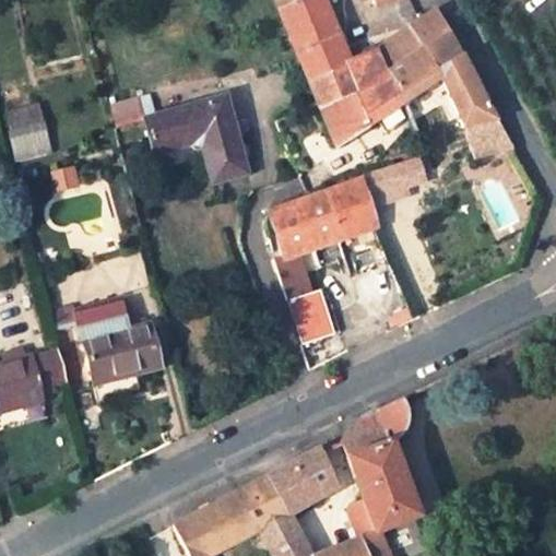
[(380,72),(389,68),(424,45),(411,22),(377,45),(375,40),(349,50),(326,0),(292,0),(280,7),(310,78),(352,60),(357,73),(377,66),(380,72)]
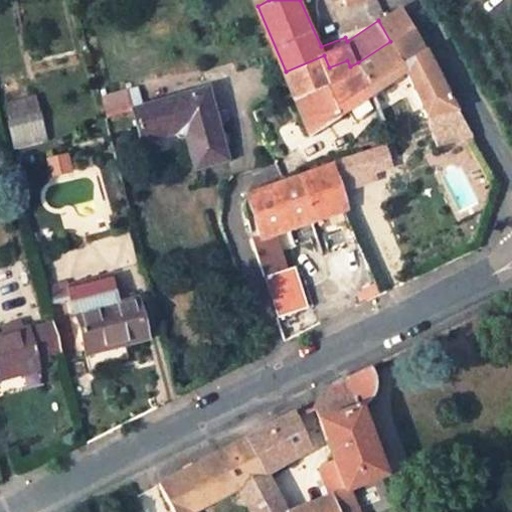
[(390,41),(358,62),(373,91),(406,70),(430,113),(441,146),(474,133),(440,71),(400,6),(390,12),(378,20),(390,41)]
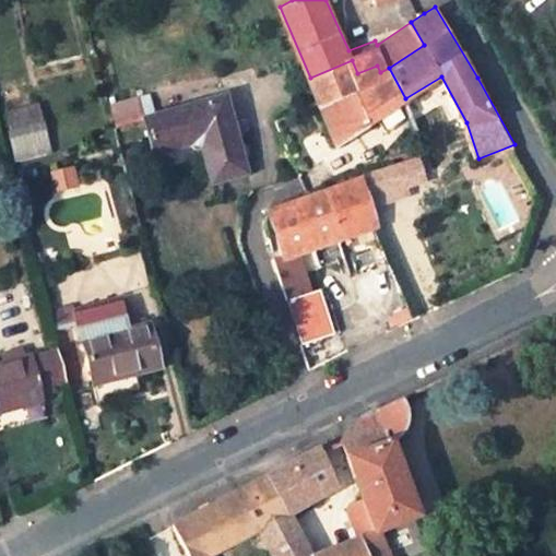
[(338,142),(405,98),(389,68),(380,72),(377,66),(357,73),(352,60),(310,78),(319,99),(338,142)]
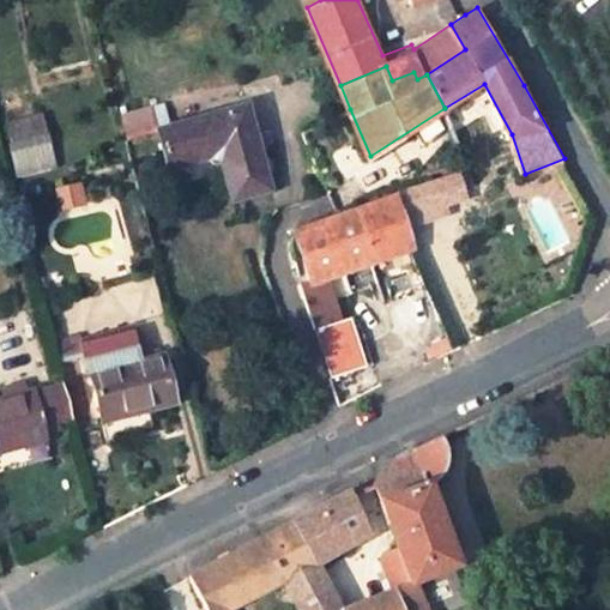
[(167,126),(163,103),(122,112),(127,133),(167,126)]
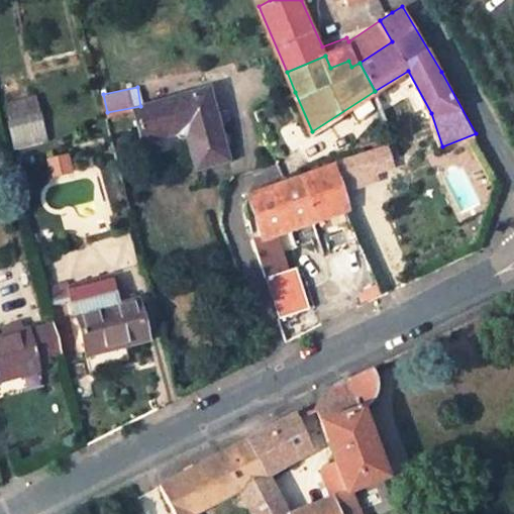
[(228,157),(208,87),(134,107),(143,139),(179,129),(189,135),(198,166),(228,157)]
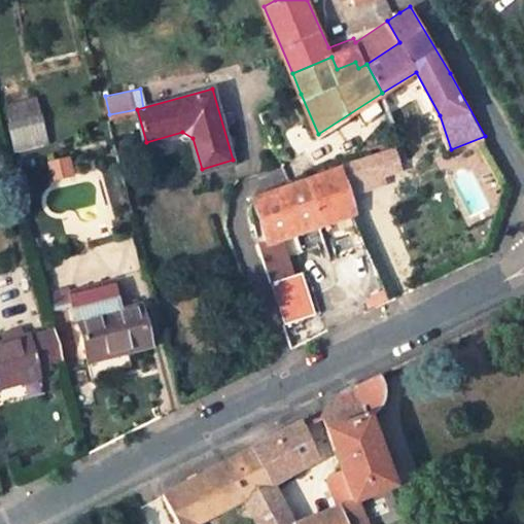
[(14,151),(49,142),(36,95),(2,104),(14,151)]
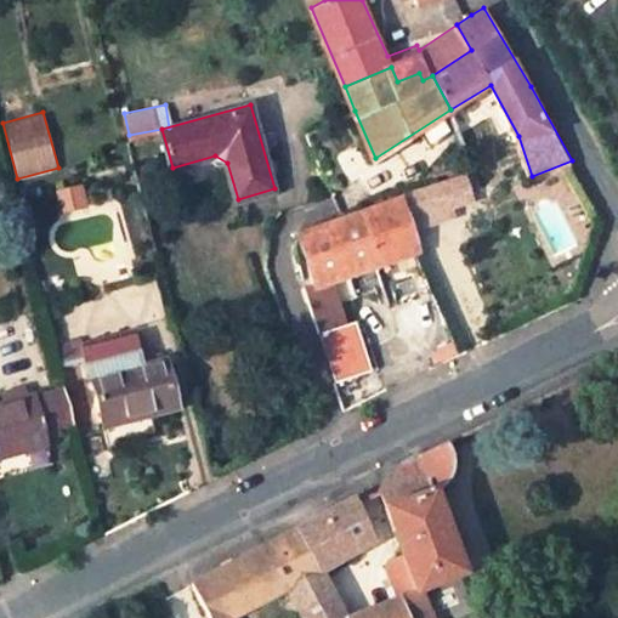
[(478,170),(441,182),(398,194),(406,219),(474,198),(471,190),(483,185),(478,170)]
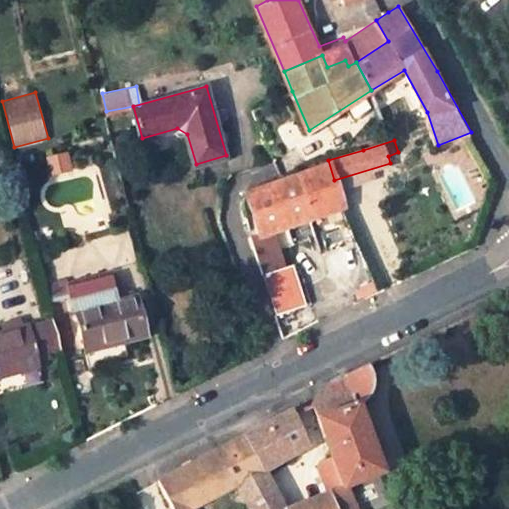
[(267,231),(343,205),(334,180),(328,160),(284,175),(247,188),(260,228),(261,232),(267,231)]
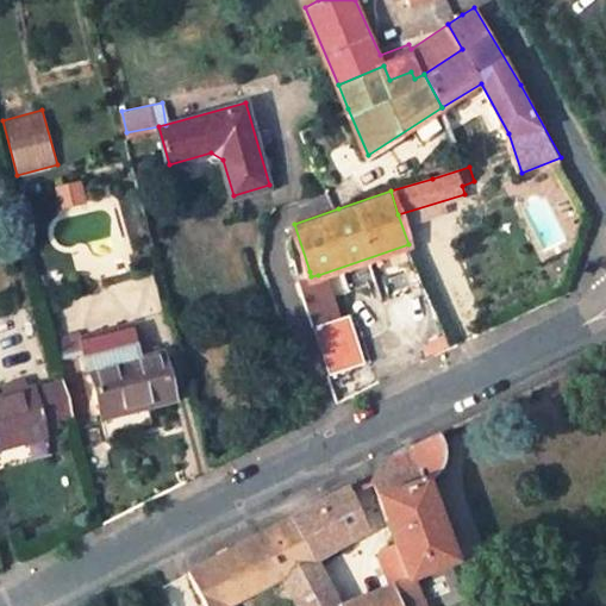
[(294,224),(289,252),(297,276),(310,272),(294,224)]
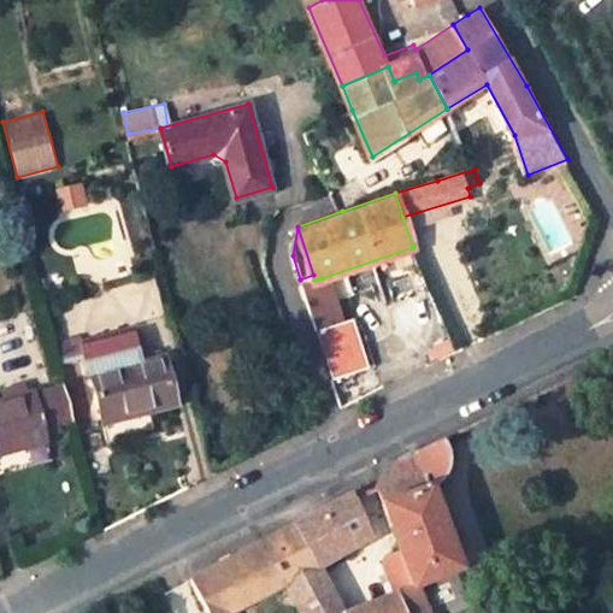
[(302,284),(317,329),(354,317),(322,278),(314,280),(302,284)]
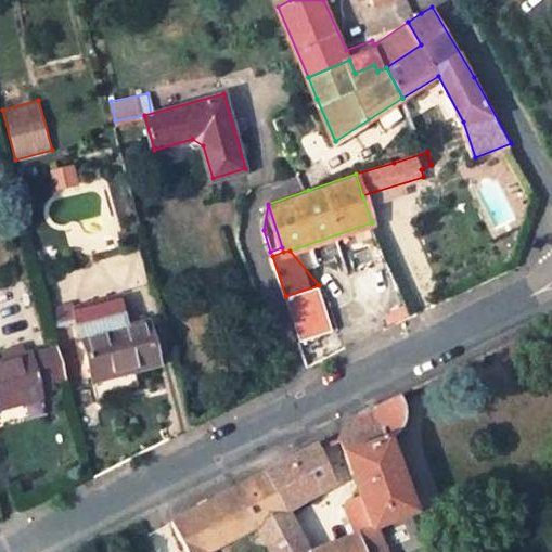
[(113,299),(119,298),(115,283),(108,285),(113,299)]
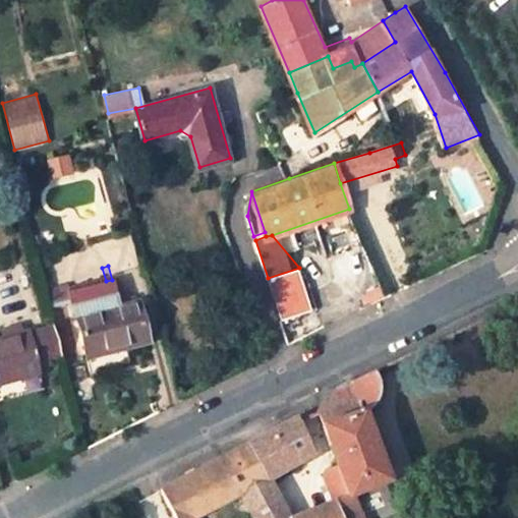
[(299,268),(268,278),(281,318),(311,307),(299,268)]
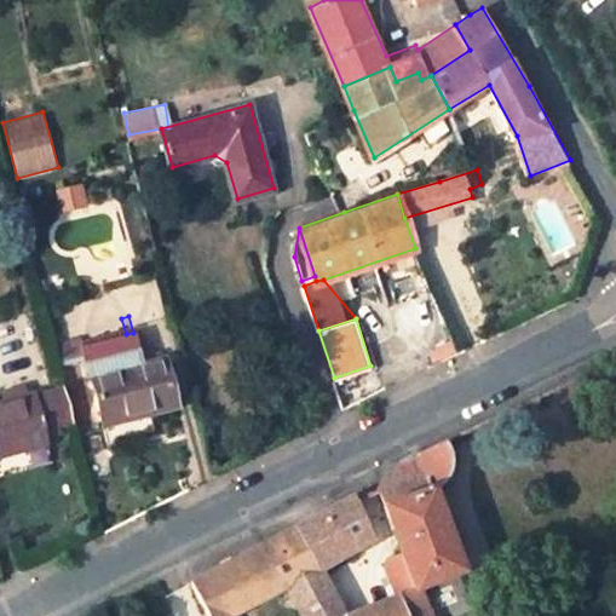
[(142,362),(133,333),(126,334),(85,345),(109,438),(156,426),(151,412),(178,404),(165,356),(142,362)]
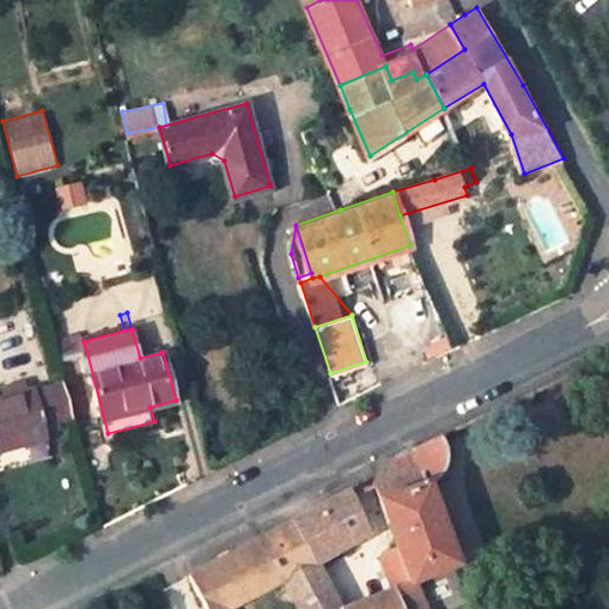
[(47,422),(75,415),(66,379),(37,388),(37,384),(0,394),(0,449),(50,436),(47,422)]
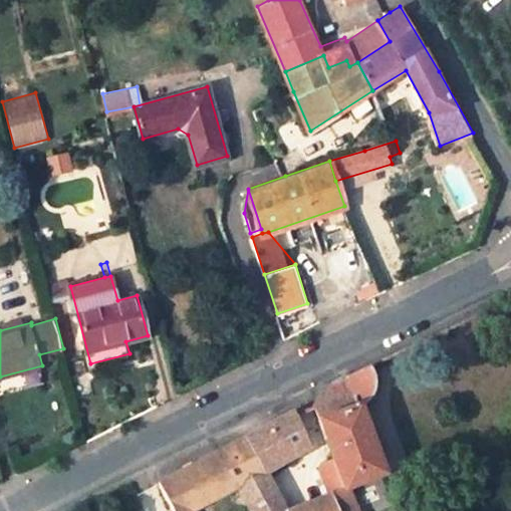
[(373,368),(371,362),(324,385),(314,405),(319,419),(335,459),(323,464),(320,470),(330,495),(336,510),(355,510),(346,488),(381,474),(356,406),(362,402),(367,397),(371,391),(373,382),(374,375),(373,368)]
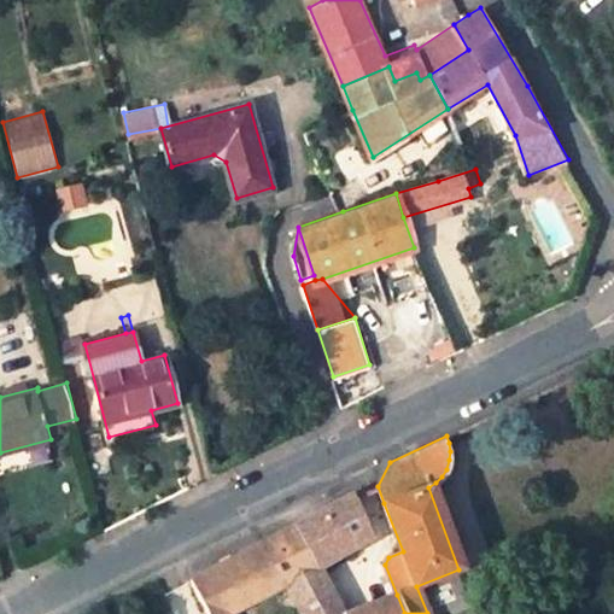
[(373,537),(354,493),(296,524),(319,567),(339,555),(334,547),(343,543),(346,551),(373,537)]
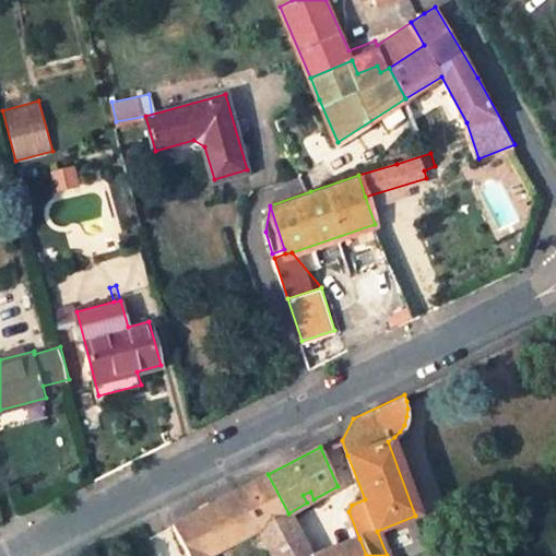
[(268,543),(295,527),(288,513),(268,474),(174,524),(192,555),(205,555),(211,553),(260,528),(268,543)]
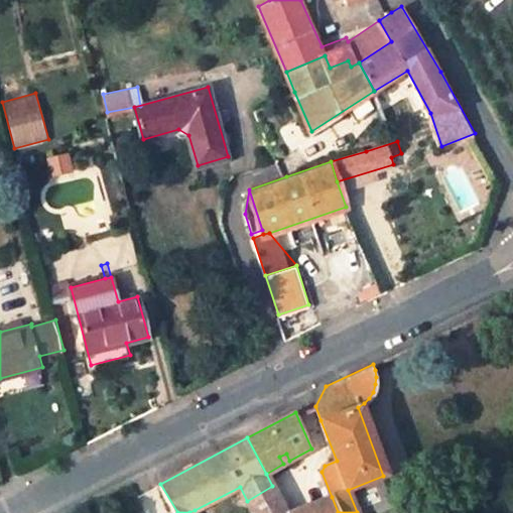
[(279,457),(283,464),(289,461),(286,454),(279,457)]
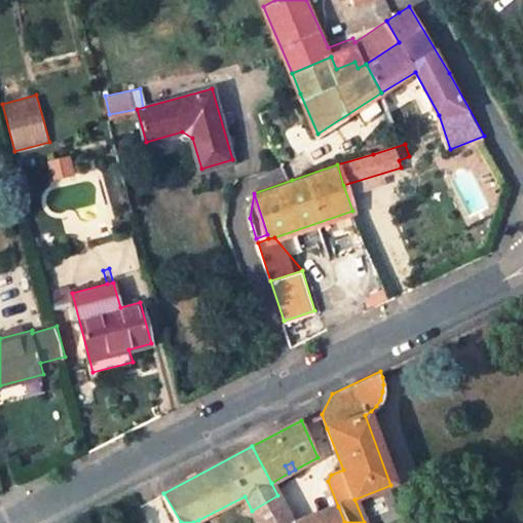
[(293,522),(277,495),(252,511),(258,522),(293,522)]
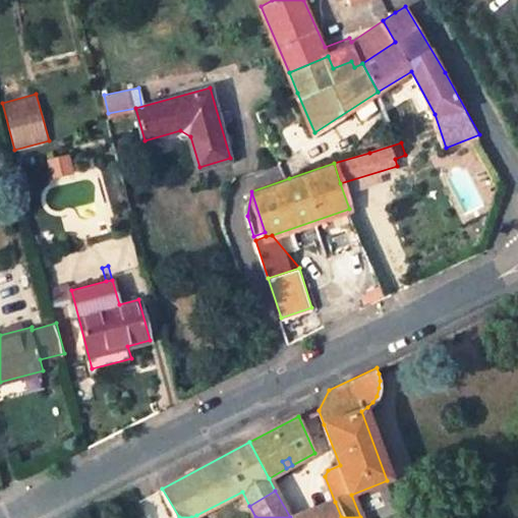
[(341,517),(335,502),(290,517),(341,517)]
